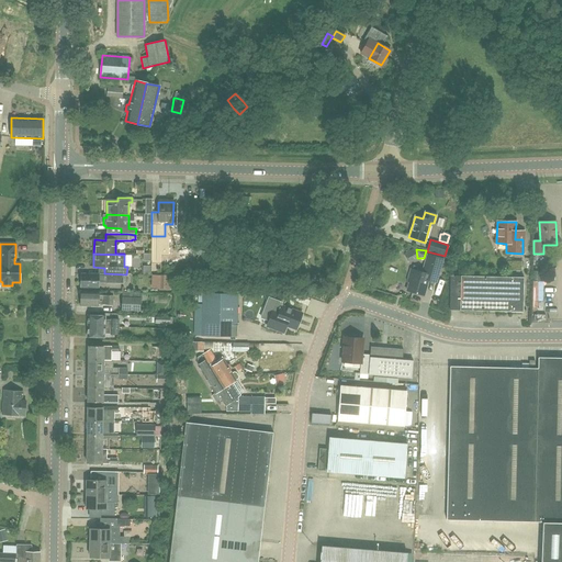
[(436,283),(440,268),(442,259),(427,254),(422,272),(411,269),(408,278),(409,278),(406,291),(423,296),(427,281),(436,283)]
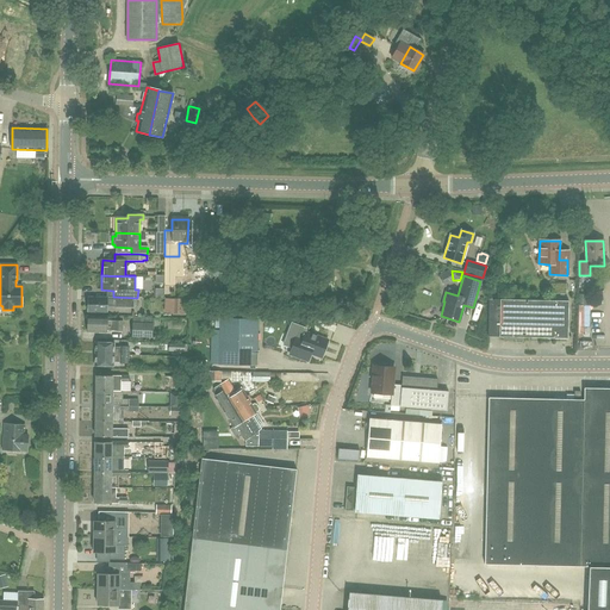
[(132,307),(132,299),(88,298),(87,312),(106,312),(106,306),(113,306),(113,307),(132,307)]
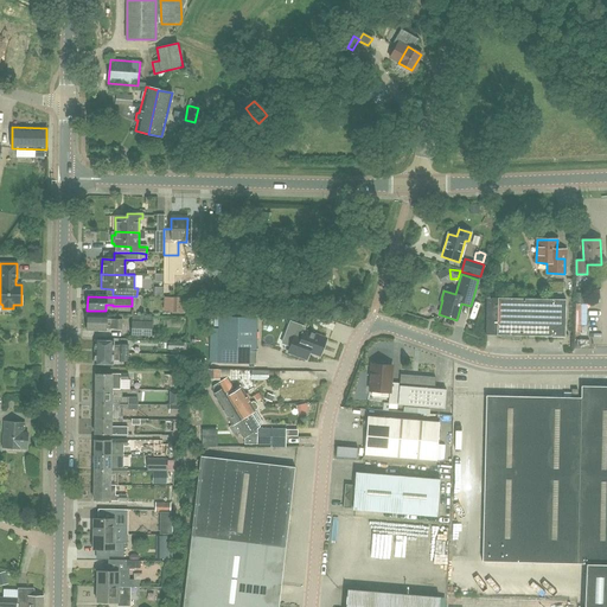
[(172,298),(172,311),(183,311),(183,299),(172,298)]
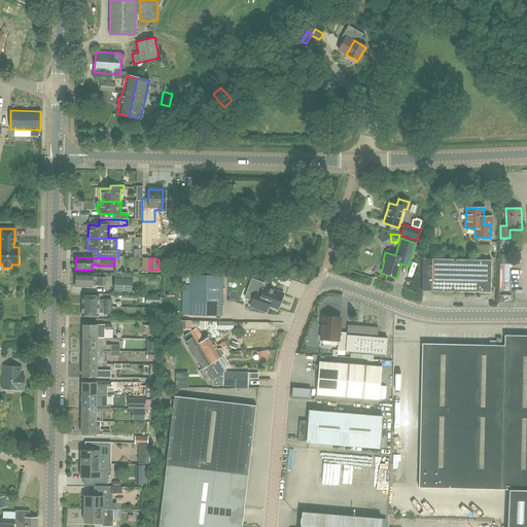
[(423,259),(422,290),(432,290),(489,291),(490,260),(432,259),(423,259)]
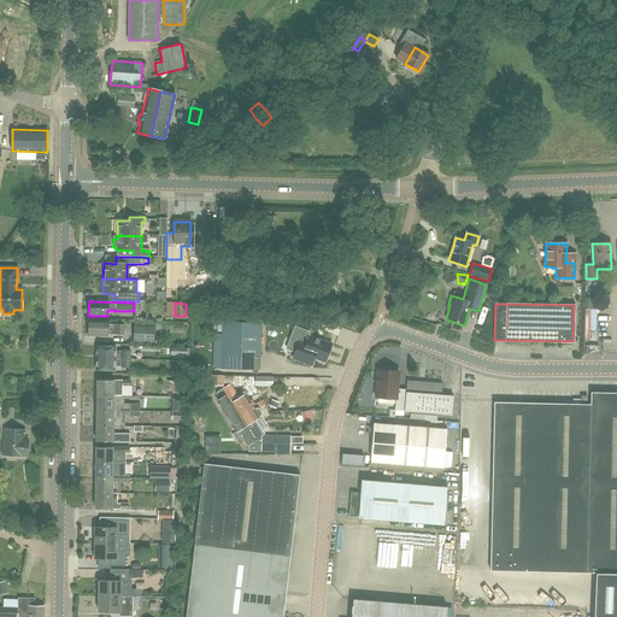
[(116,325),(107,325),(107,321),(89,321),(88,336),(107,336),(107,334),(116,335),(124,335),(124,325),(116,324),(116,325)]
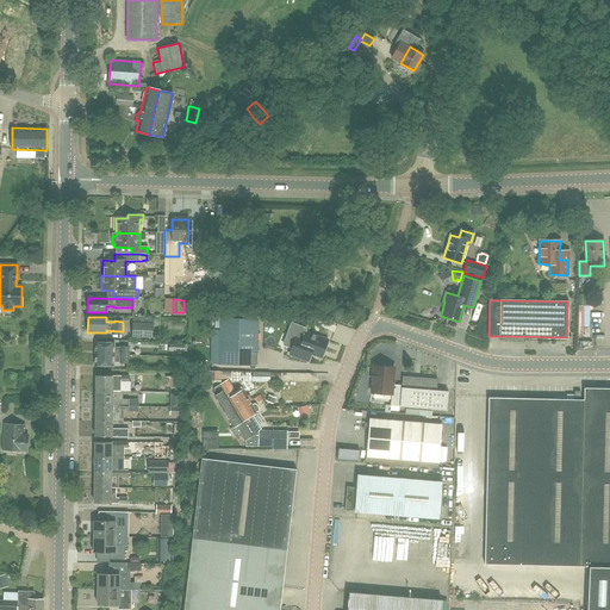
[(257,366),(257,321),(221,319),(219,365),(257,366)]
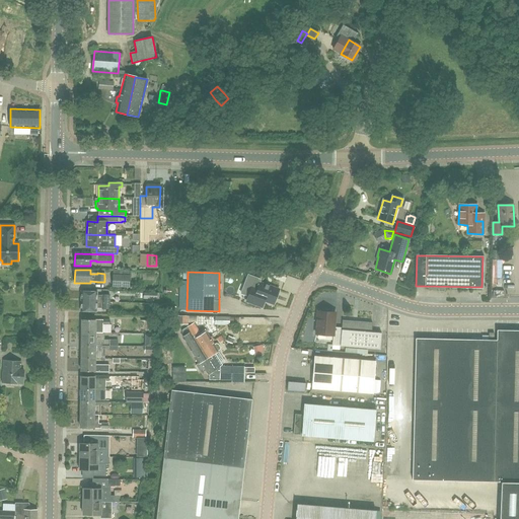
[(129,288),(130,276),(113,275),(113,287),(129,288)]
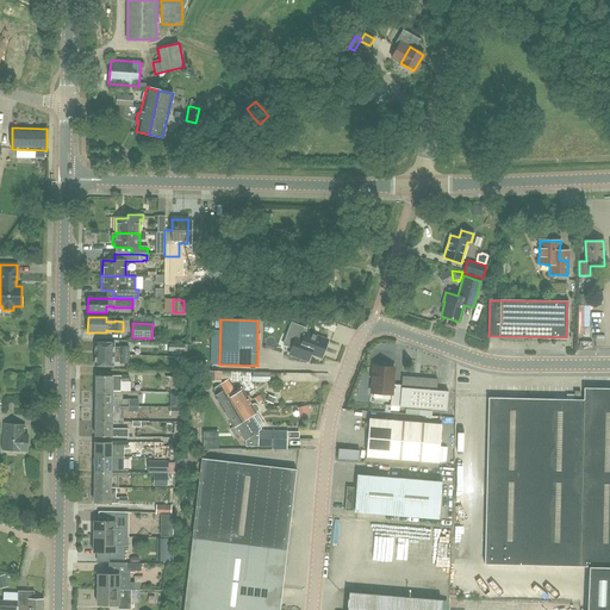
[(321,358),(328,341),(306,332),(300,349),(321,358)]
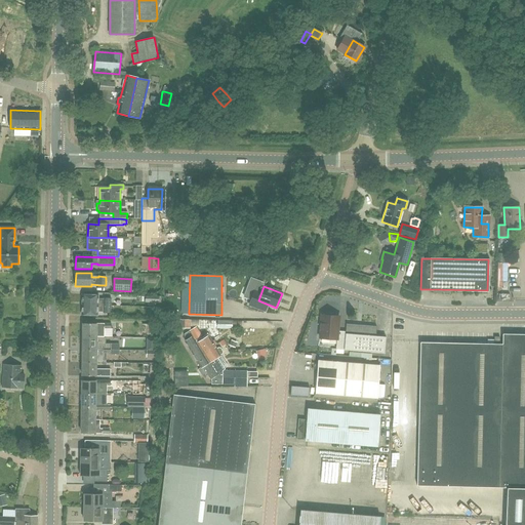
[(104,299),(98,299),(98,295),(82,294),(81,306),(111,306),(111,298),(104,298),(104,299)]
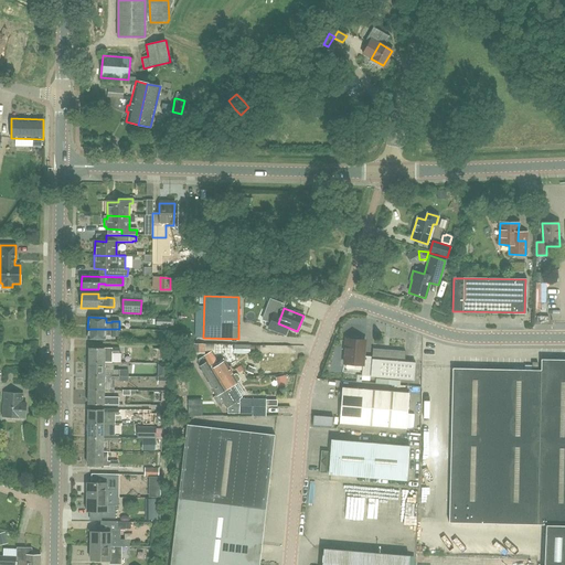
[(118,337),(119,329),(87,329),(87,339),(105,340),(105,336),(110,336),(110,337),(118,337)]
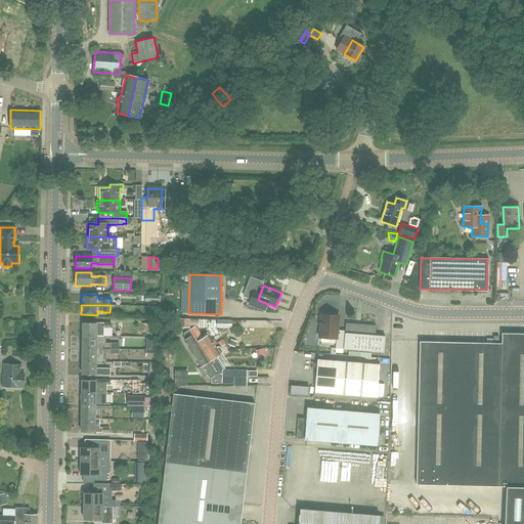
[(156,319),(157,307),(146,306),(146,319),(156,319)]
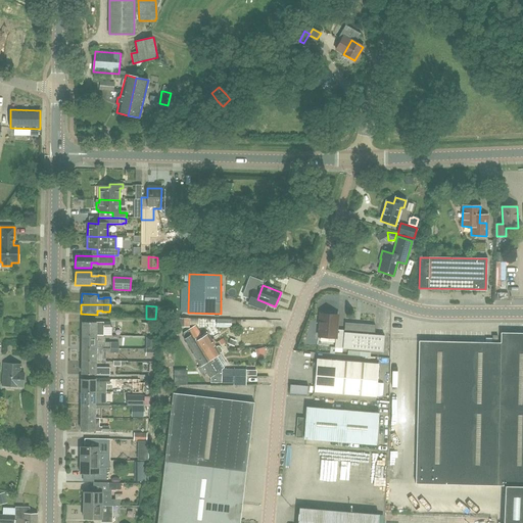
[(343,331),(336,330),(337,316),(320,314),(318,337),(335,338),(334,348),(342,349),(382,352),(384,336),(374,335),(375,325),(344,323),(343,331)]
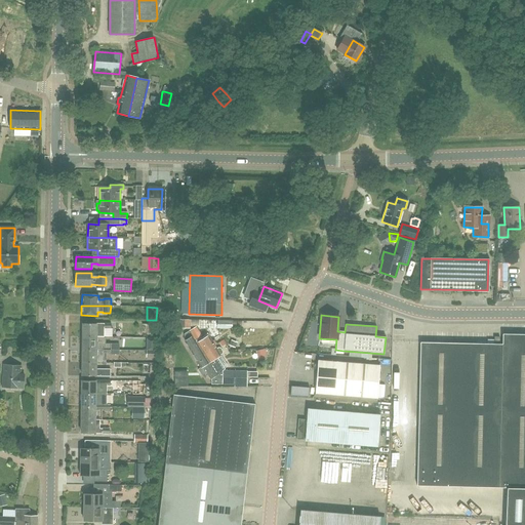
[(191,328),(191,320),(182,320),(182,328),(191,328)]
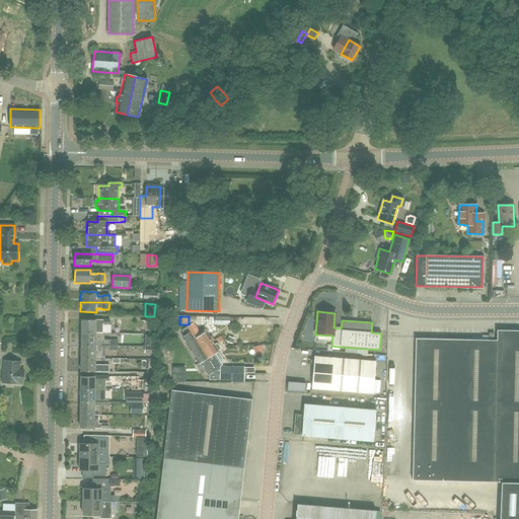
[(229,325),(229,317),(215,316),(215,324),(229,325)]
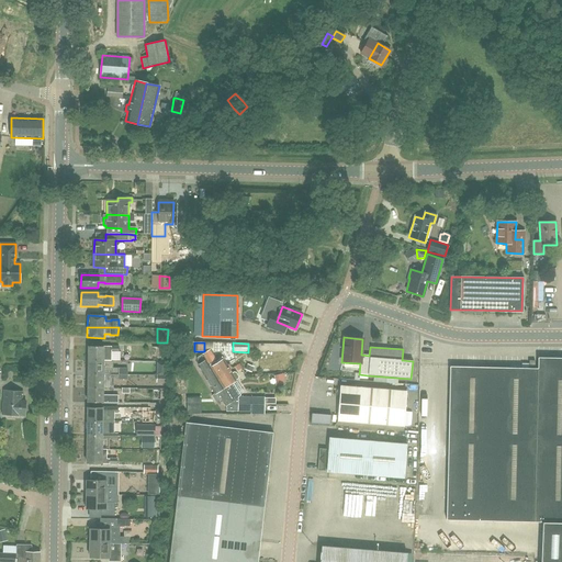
[(103,347),(89,347),(88,361),(103,361),(103,347)]
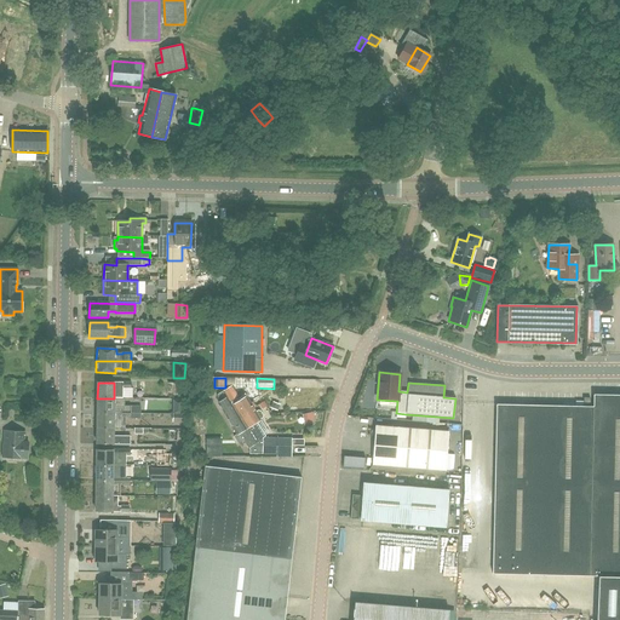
[(239,402),(235,397),(237,396),(231,386),(224,391),(233,406),(240,418),(254,408),(246,396),(239,402)]
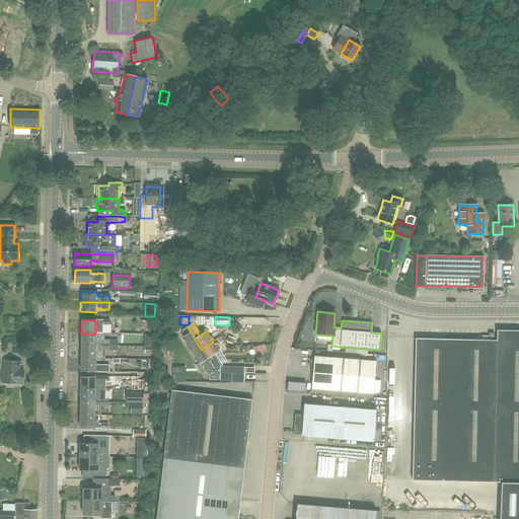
[(518,329),(497,329),(497,341),(494,341),(494,332),(488,332),(488,341),(416,338),(413,479),(501,482),(518,482),(518,329)]
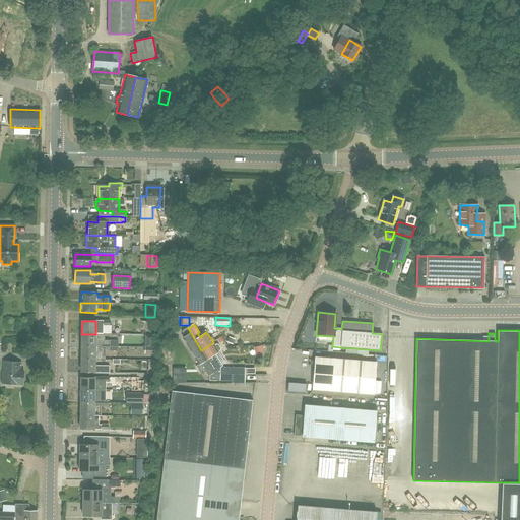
[(201,350),(195,340),(194,340),(190,333),(183,338),(187,344),(187,345),(198,365),(196,366),(199,372),(204,369),(209,376),(214,372),(206,360),(201,350)]
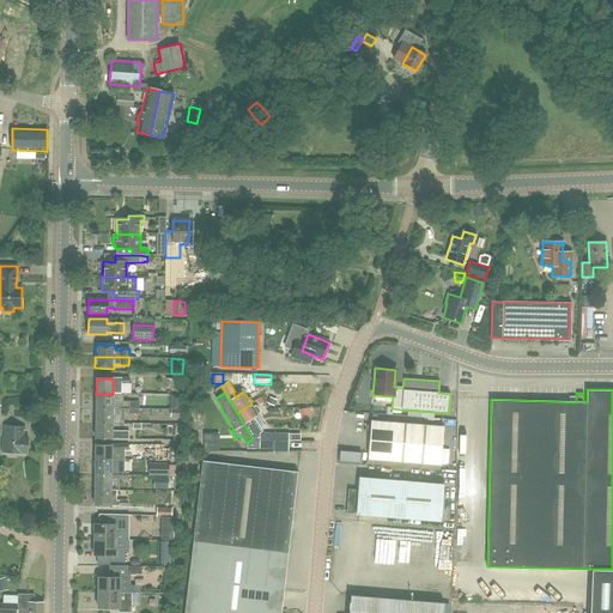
[(97,394),(96,408),(113,408),(113,406),(121,406),(120,412),(125,412),(128,412),(128,410),(129,406),(129,401),(123,401),(123,394),(113,394),(97,394)]
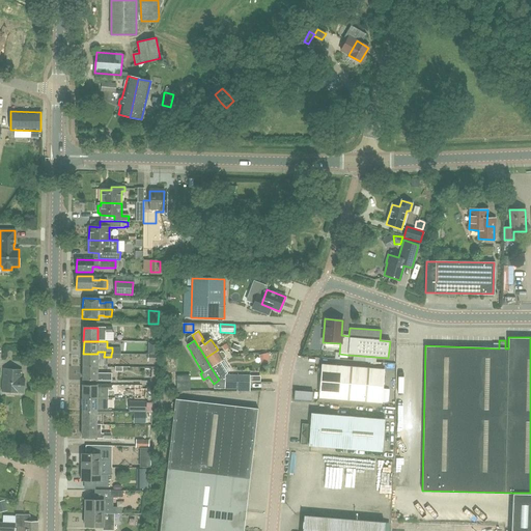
[(157,355),(158,342),(148,342),(148,355),(157,355)]
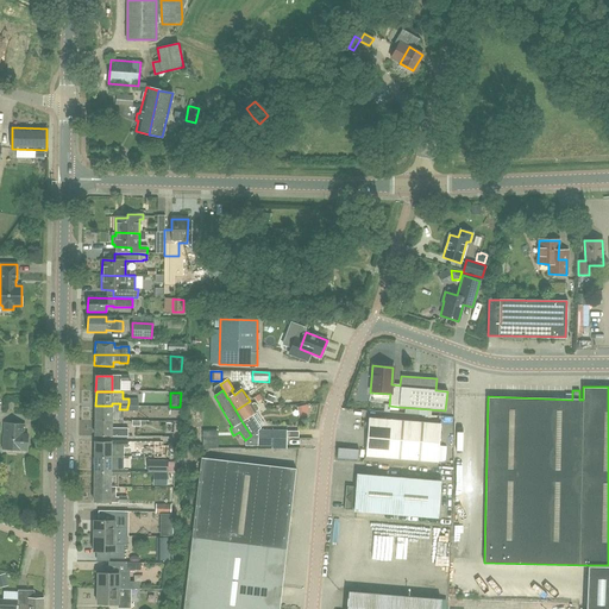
[(242,421),(251,435),(258,438),(287,438),(287,431),(258,429),(258,431),(255,425),(257,424),(252,415),(257,412),(256,412),(258,410),(259,408),(256,403),(253,403),(252,405),(250,401),(236,410),(242,421)]
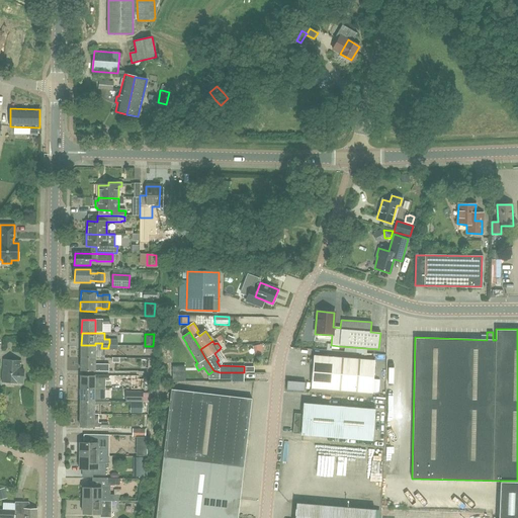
[(101,348),(102,343),(95,343),(95,345),(81,345),(81,358),(94,358),(104,358),(105,348),(101,348)]
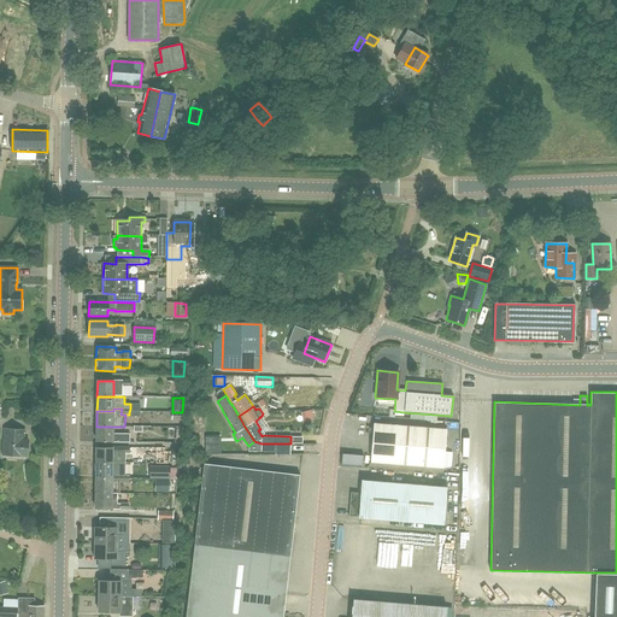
[(304,422),(313,421),(311,411),(303,412),(304,422)]
